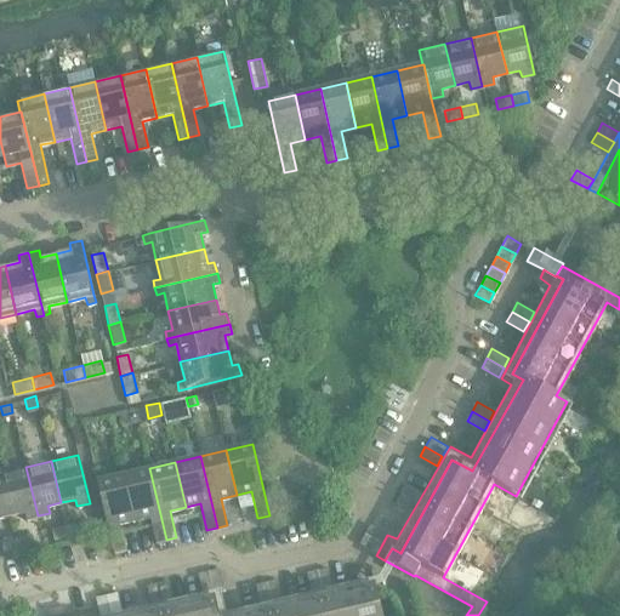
[(26,467),(0,473),(10,514),(24,512),(26,518),(38,515),(26,467)]
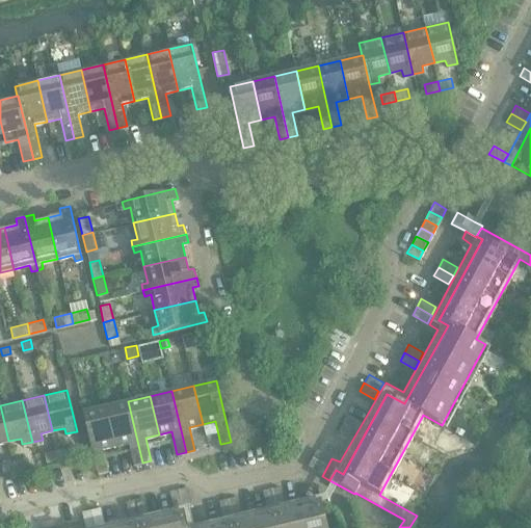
[(128,401),(106,406),(114,445),(128,442),(133,465),(142,463),(128,401)]
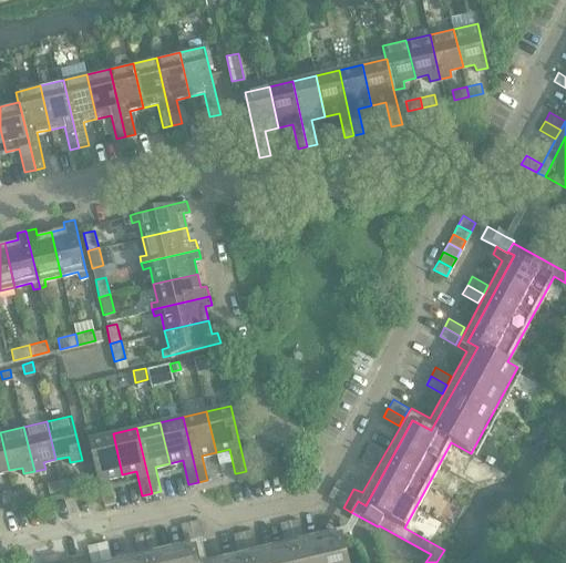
[(0,472),(9,470),(0,432),(0,472)]
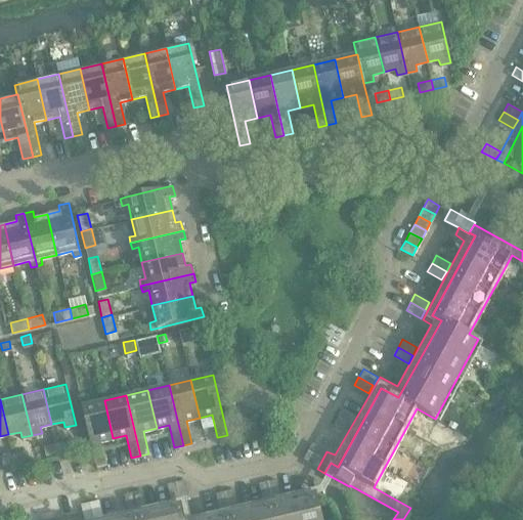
[(104,400),(82,405),(96,466),(105,464),(100,441),(113,438),(104,400)]
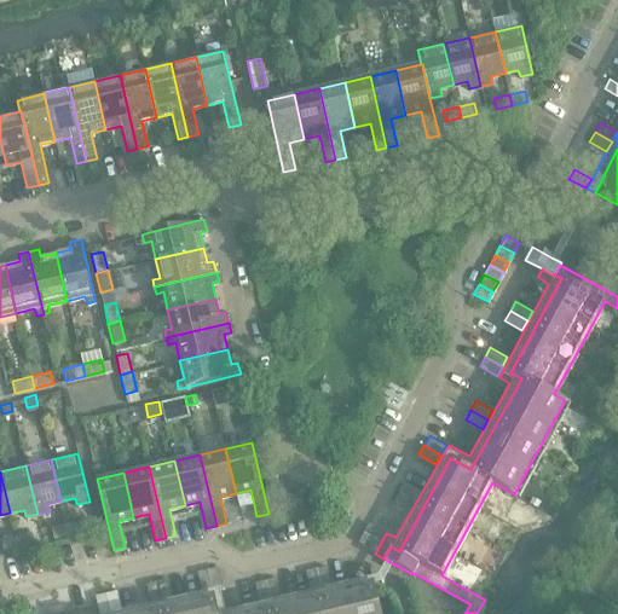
[(404,481),(399,491),(416,500),(421,491),(404,481)]
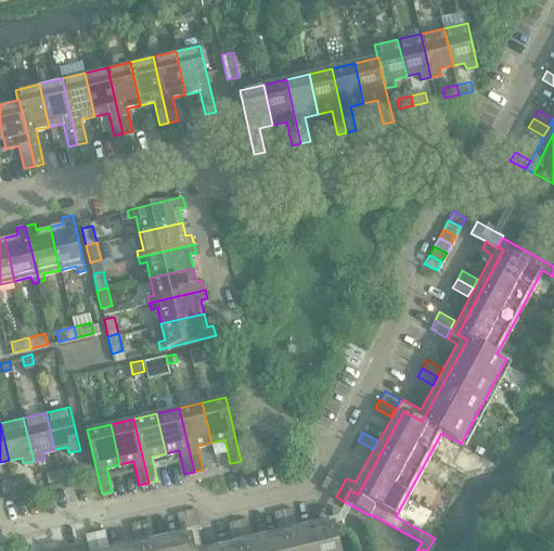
[(358,440),(352,449),(368,458),(373,449),(358,440)]
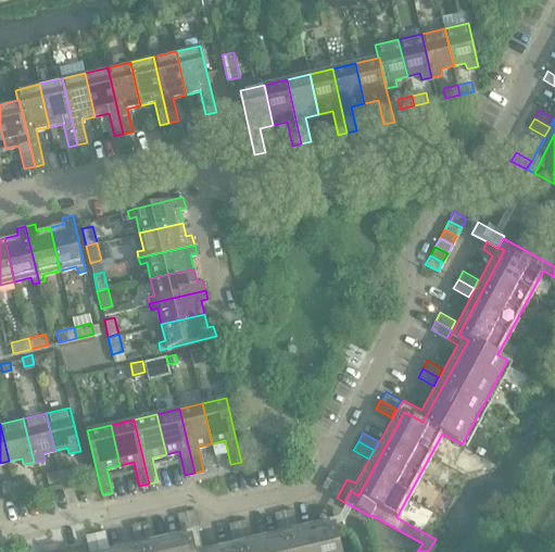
[(74,466),(60,469),(62,479),(76,476),(74,466)]
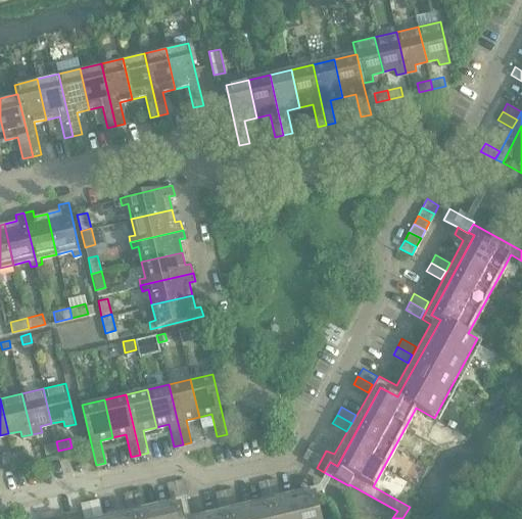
[(311,440),(306,449),(321,457),(325,449),(311,440)]
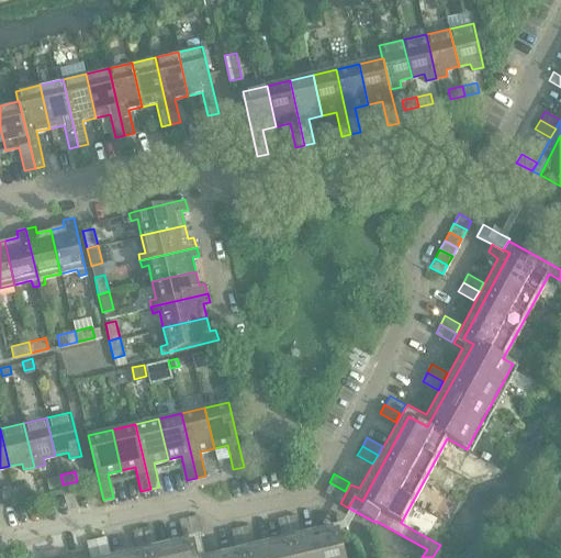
[(60,475),(46,478),(48,488),(63,484),(60,475)]
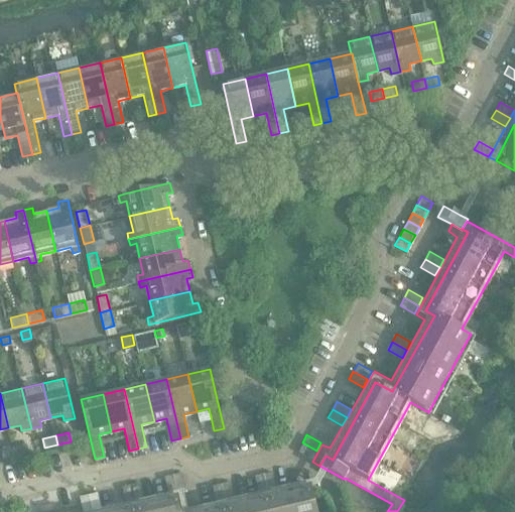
[(25,442),(13,445),(15,455),(27,452),(25,442)]
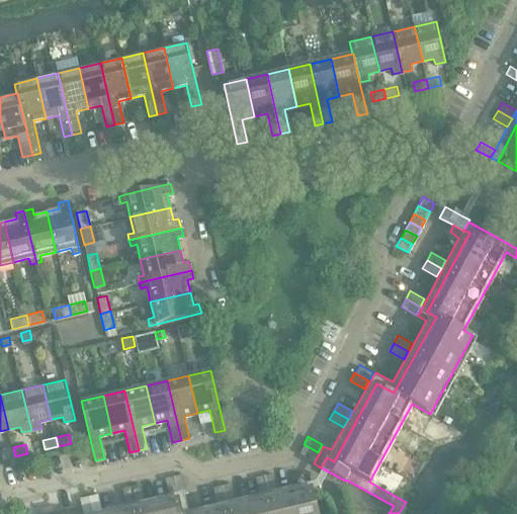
[(304,444),(299,452),(314,460),(318,452),(304,444)]
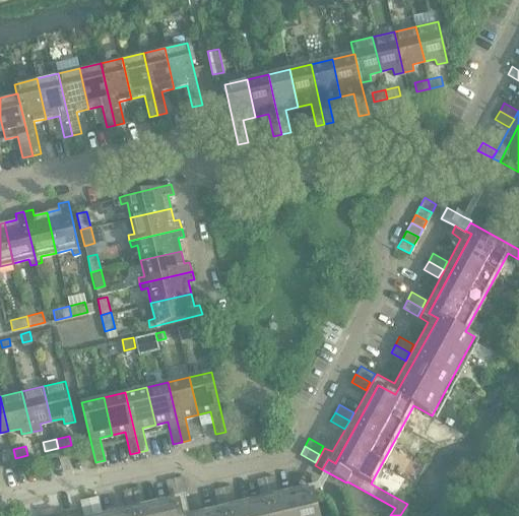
[(13,449),(0,452),(2,461),(15,458),(13,449)]
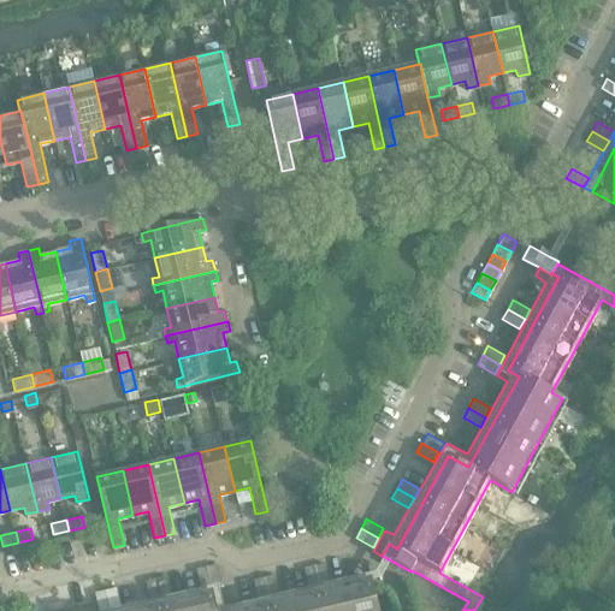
[(325,562),(314,564),(319,583),(330,580),(325,562)]
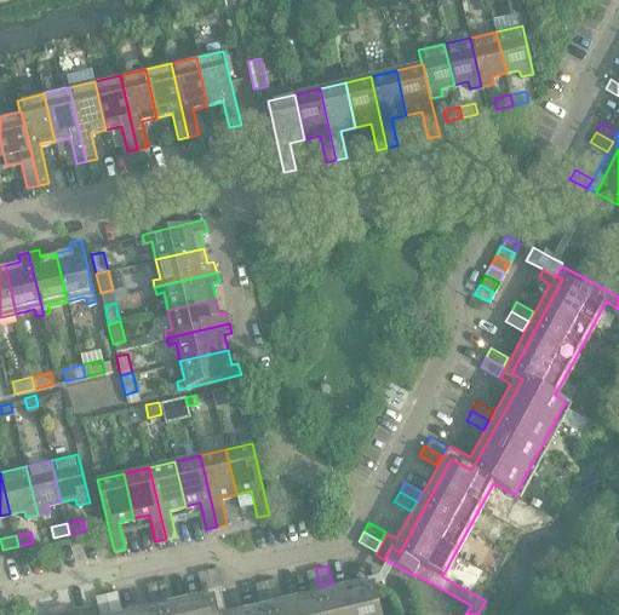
[(218,567),(207,569),(212,587),(223,585),(218,567)]
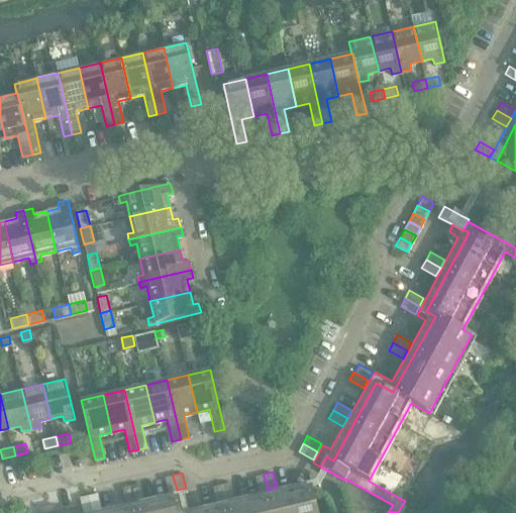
[(264,474),(254,476),(259,492),(268,490),(264,474)]
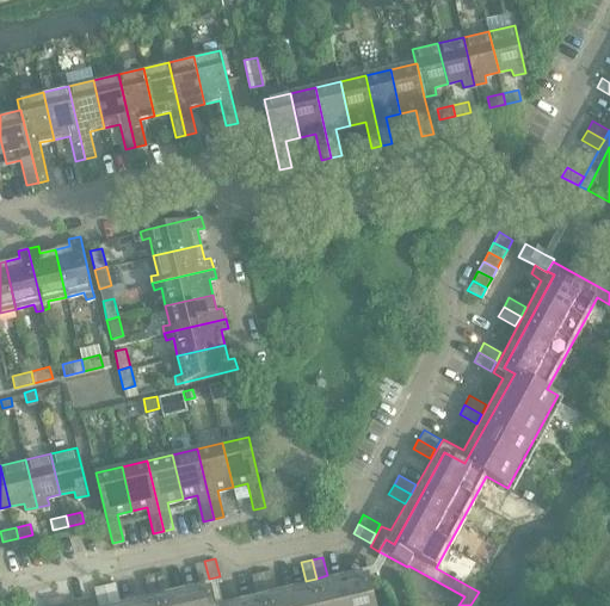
[(204,561),(195,563),(198,581),(209,579),(204,561)]
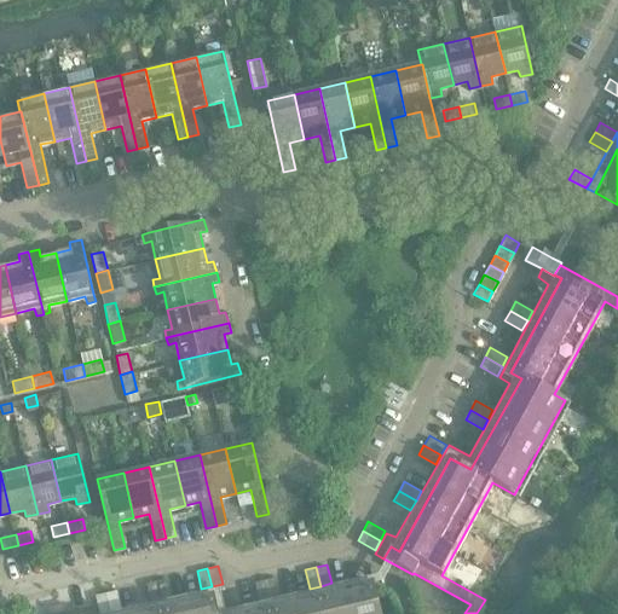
[(219,613),(242,613),(374,583),(374,579),(373,575),(227,610),(220,586),(104,613),(138,613),(215,596),(219,613)]
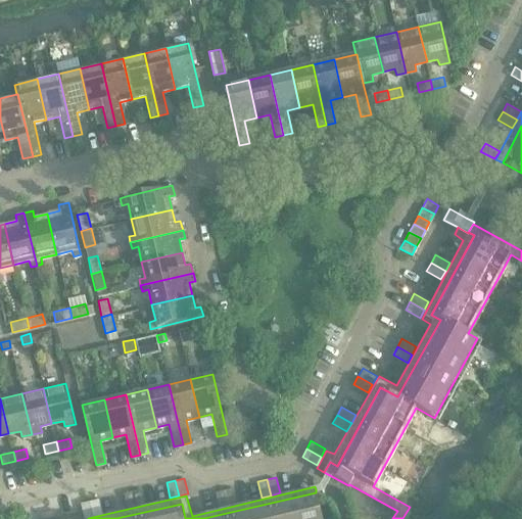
[(233,487),(224,489),(228,506),(236,503),(233,487)]
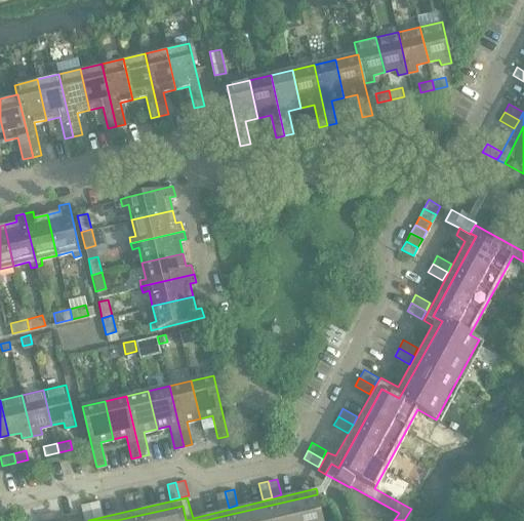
[(142,490),(132,492),(136,508),(146,506),(142,490)]
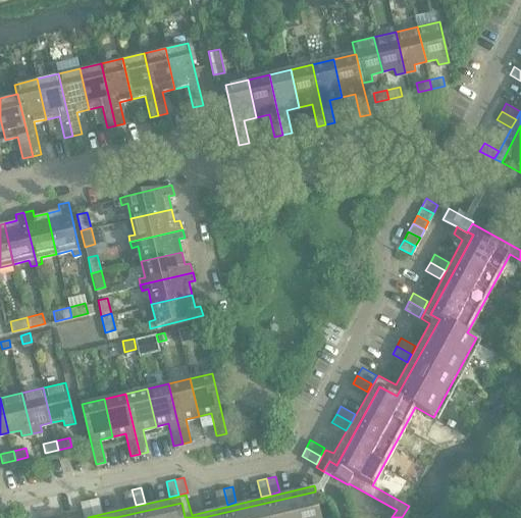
[(223,488),(214,490),(218,507),(227,505),(223,488)]
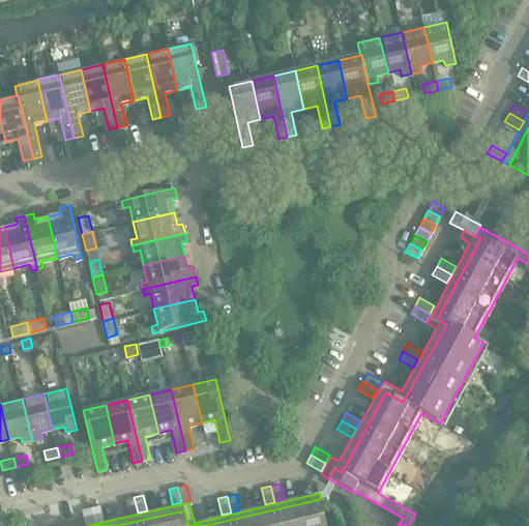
[(134,497),(124,499),(128,515),(138,513),(134,497)]
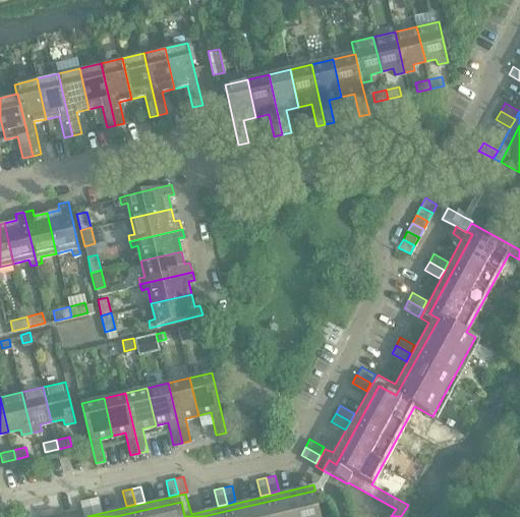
[(321,516),(314,491),(204,516),(184,516),(181,502),(116,516),(321,516)]
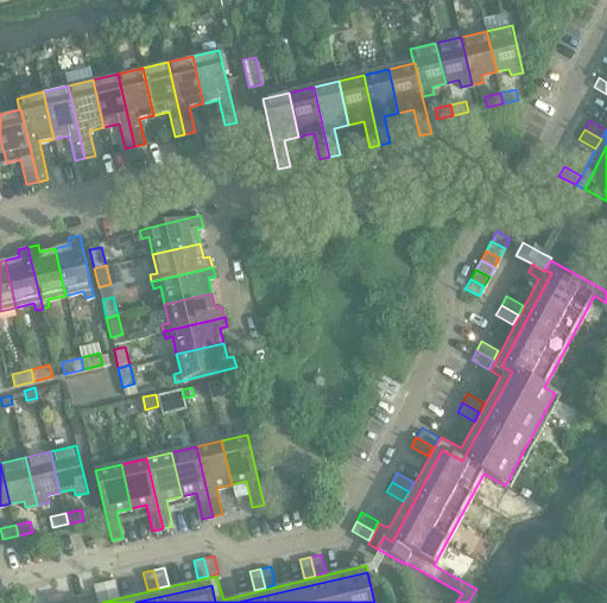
[(114,579),(103,582),(108,600),(119,597),(114,579)]
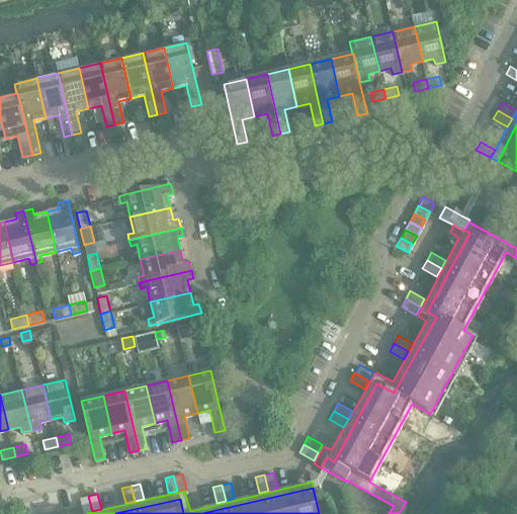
[(88,496),(79,498),(83,513),(92,511),(88,496)]
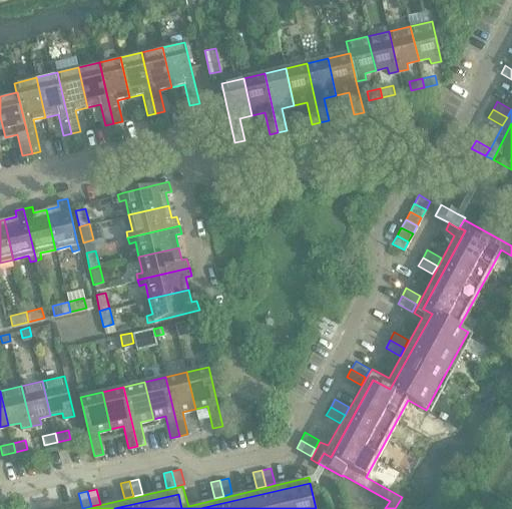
[(54,499),(38,502),(39,508),(48,508),(56,507),(54,499)]
